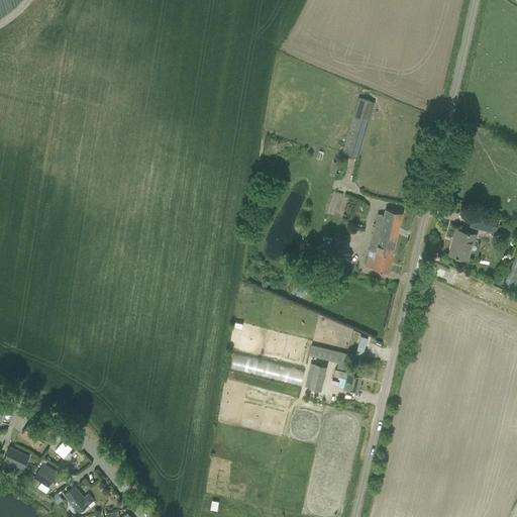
[(374,103),(357,98),(340,154),(356,159),(374,103)]
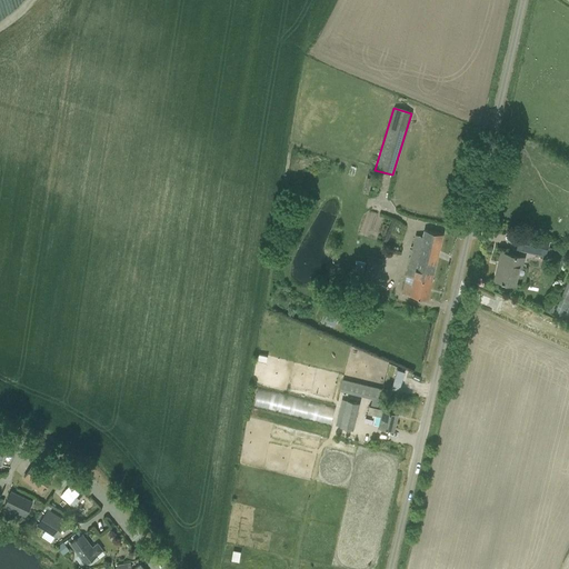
[(442,233),(432,231),(425,229),(422,237),(416,235),(402,293),(417,297),(427,299),(442,233)]
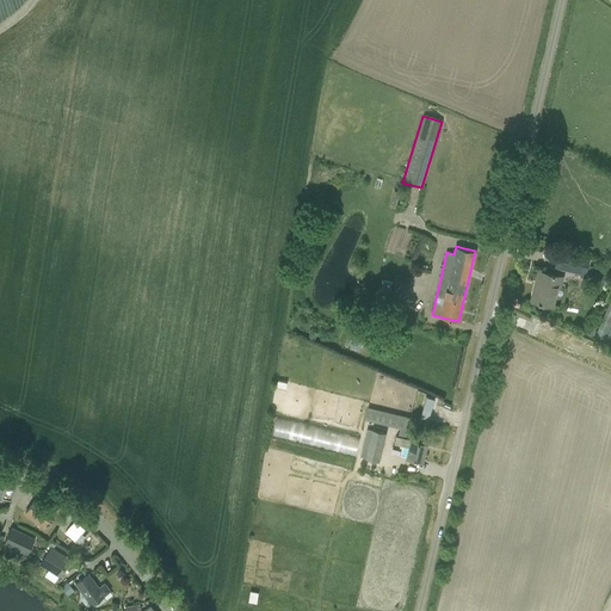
[(555,267),(585,275),(584,277),(591,279),(593,266),(588,265),(590,257),(559,248),(555,267)]
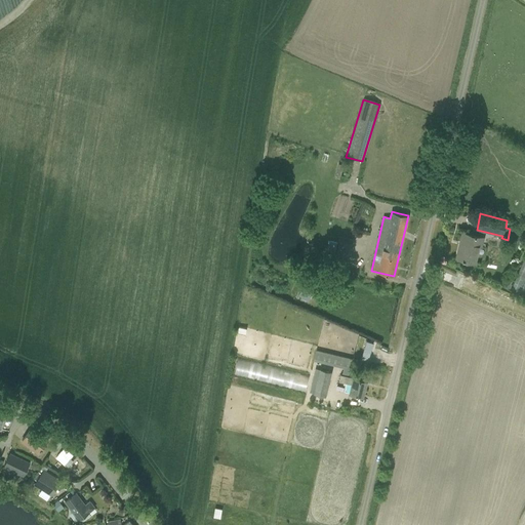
[(465,260),(468,261),(474,263),(478,245),(482,246),(484,238),(472,235),(462,233),(460,242),(461,242),(458,258),(462,259),(462,260),(465,260)]
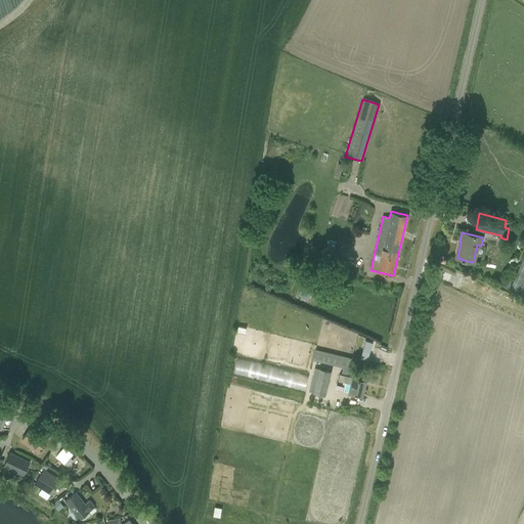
[(339,239),(334,263),(347,266),(352,242),(339,239)]
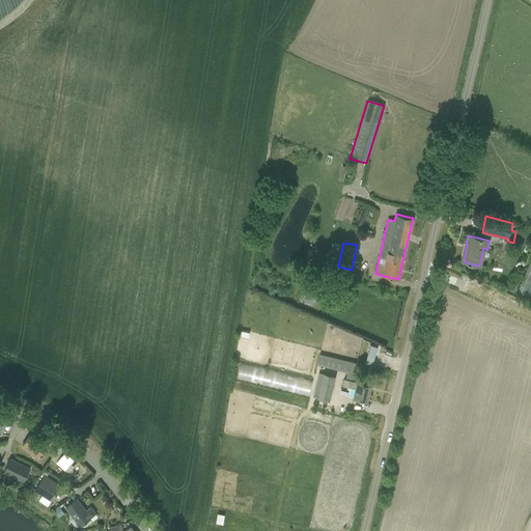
[(530,258),(515,295),(530,301),(530,258)]
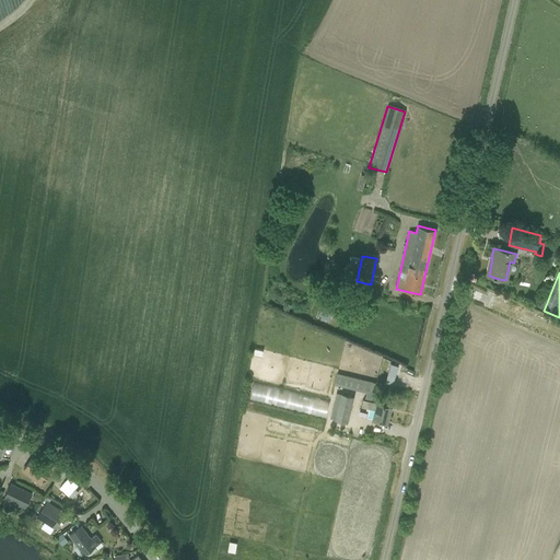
[(329,293),(318,315),(326,318),(327,319),(328,319),(339,299),(329,293)]
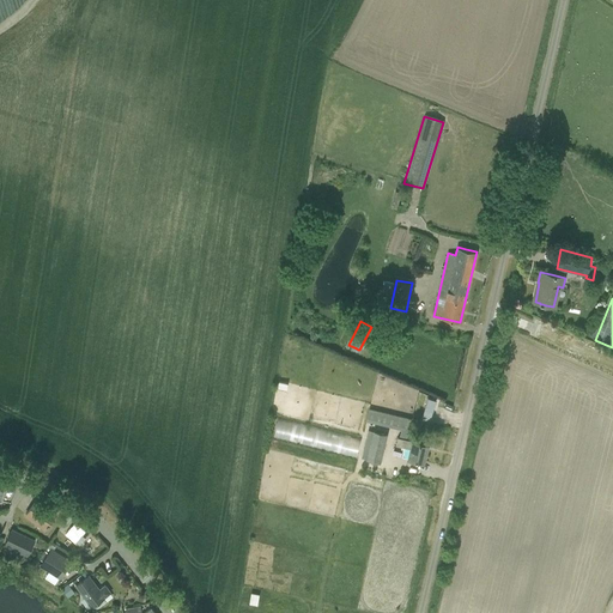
[(277,438),(360,460),(365,441),(283,419),(277,438)]
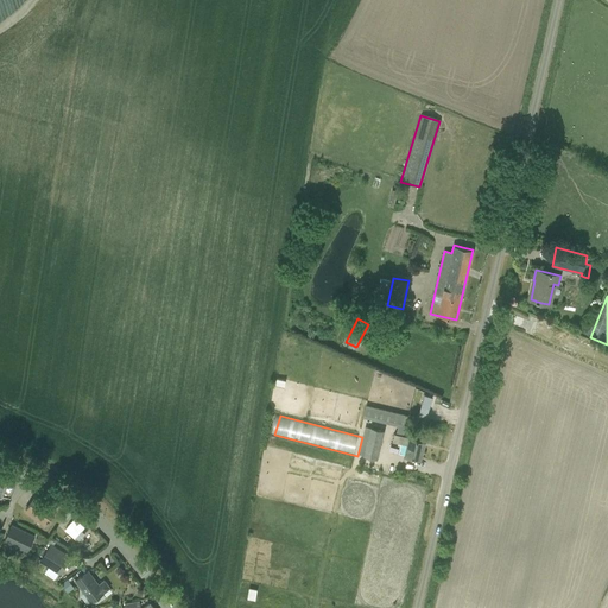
[(369,429),(363,456),(377,460),(384,432),(369,429)]
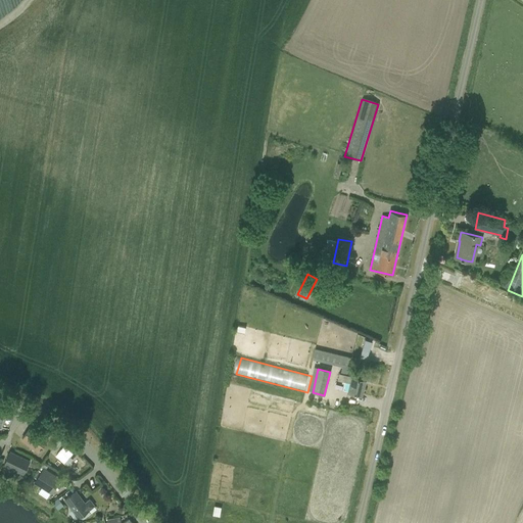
[(338,380),(344,381),(341,389),(362,394),(365,379),(339,373),(338,380)]
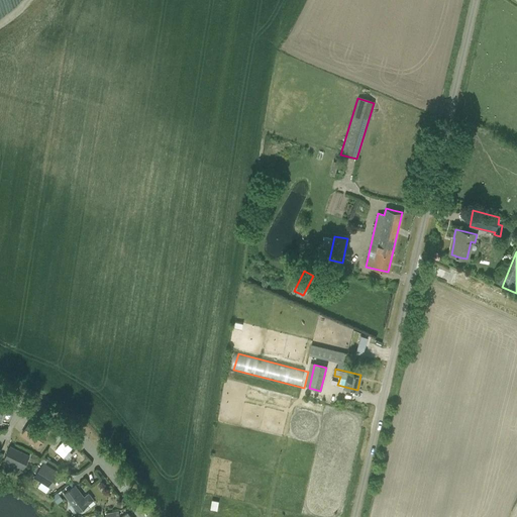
[(65,460),(74,448),(62,439),(53,451),(65,460)]
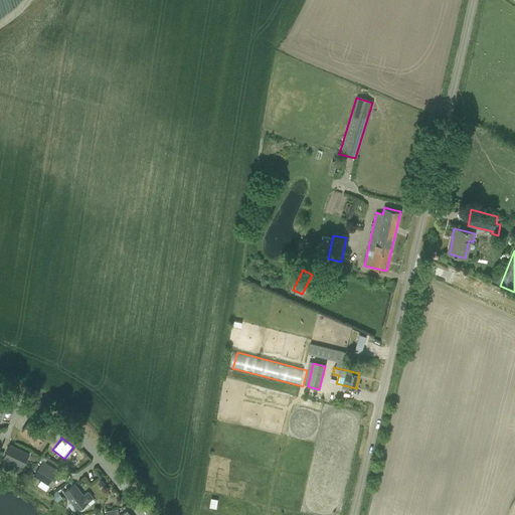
[(4,458),(23,467),(29,454),(10,445),(4,458)]
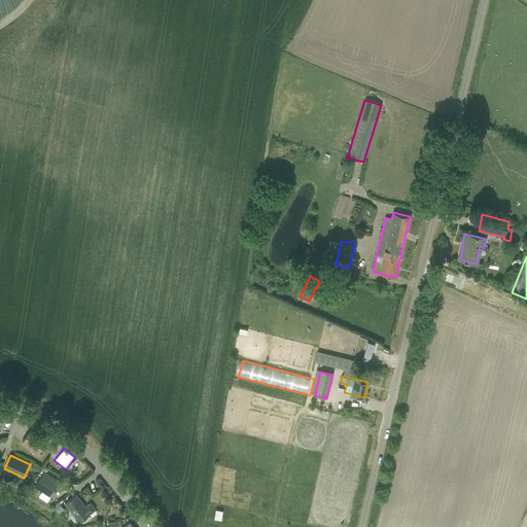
[(61,483),(45,472),(47,470),(42,467),(38,473),(41,476),(35,486),(51,496),(61,483)]
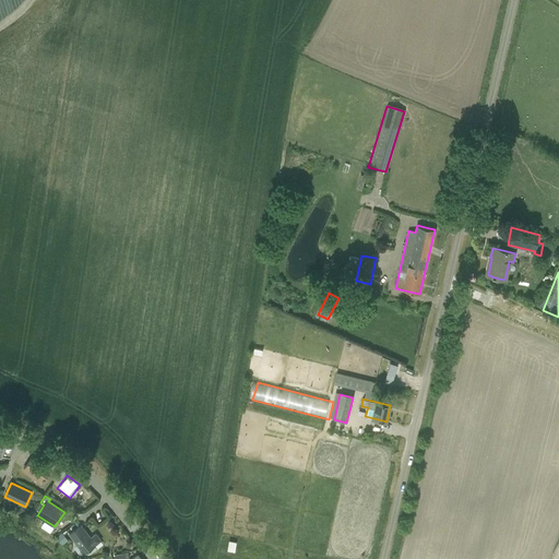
[(84,554),(95,545),(102,540),(95,533),(90,538),(81,525),(69,534),(84,554)]
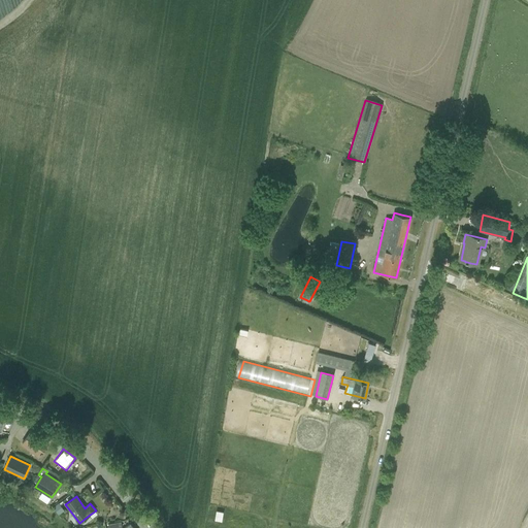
[(58,503),(53,506),(58,515),(64,510),(58,503)]
